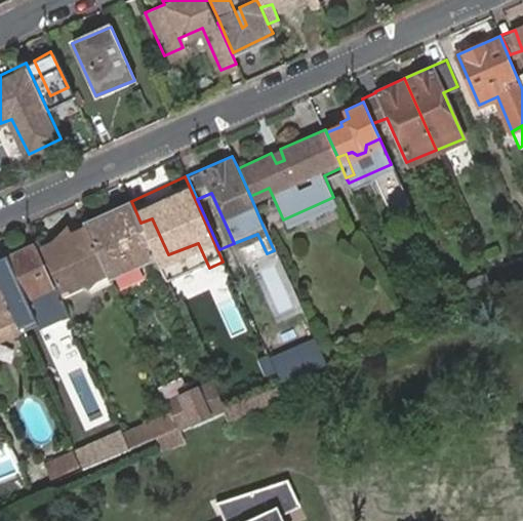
[(131,201),(85,222),(109,274),(109,276),(141,262),(137,254),(152,247),(141,223),(131,201)]
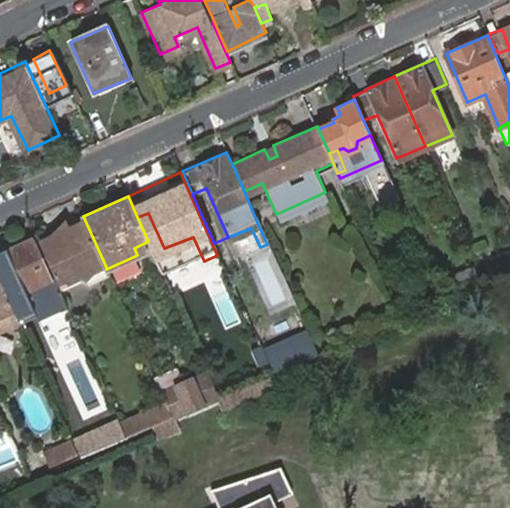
[(53,234),(39,241),(60,289),(85,277),(88,281),(97,271),(106,267),(83,216),(82,214),(68,220),(75,234),(60,241),(53,234)]
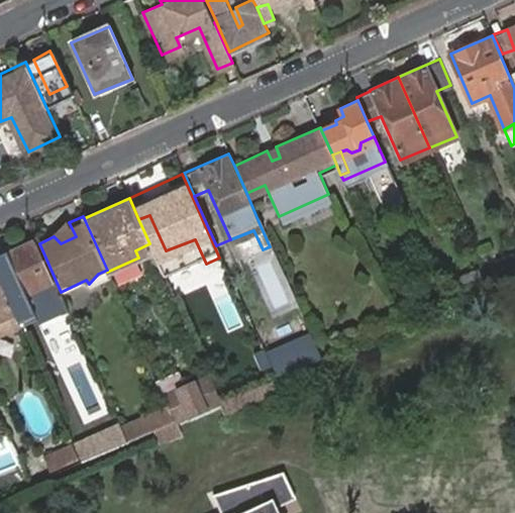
[(66,223),(54,236),(61,243),(76,236),(69,222),(66,223)]
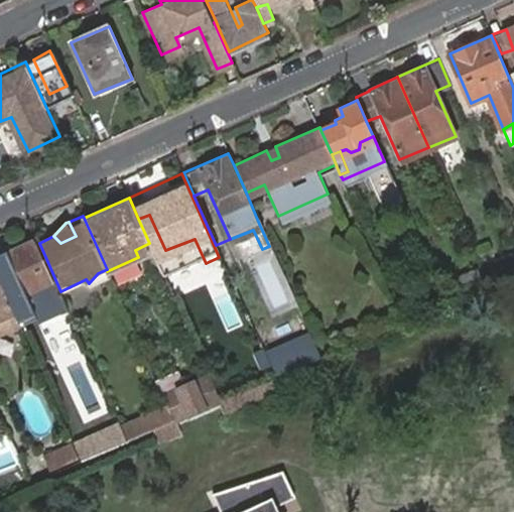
[(30,239),(5,250),(22,290),(48,279),(30,239)]
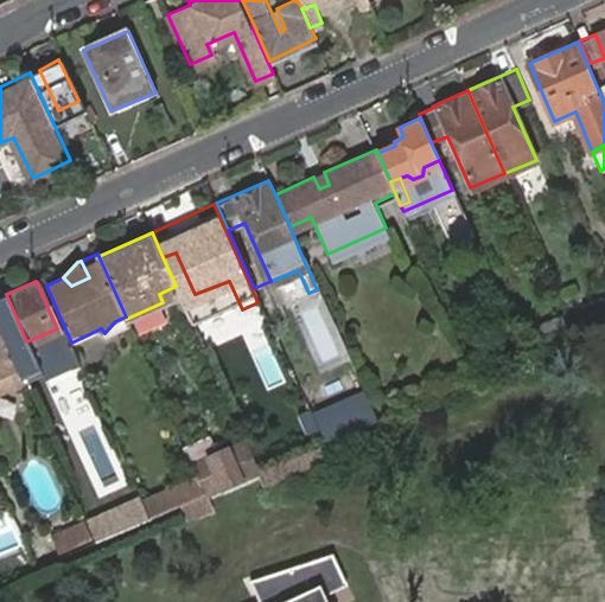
[(159,294),(163,302),(180,295),(176,286),(159,294)]
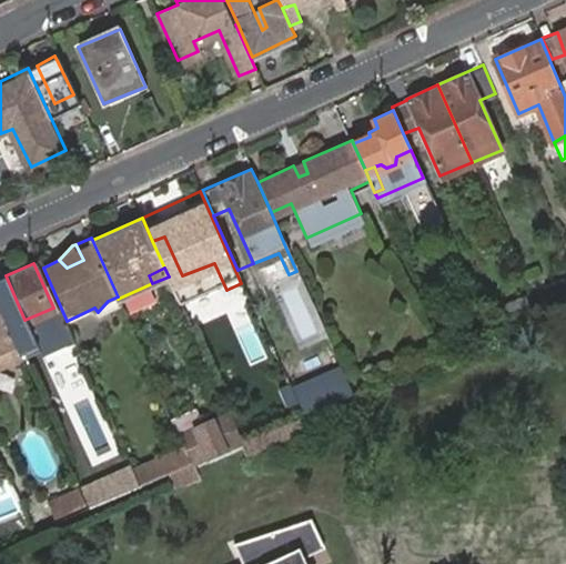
[(525,292),(497,300),(503,319),(531,311),(525,292)]
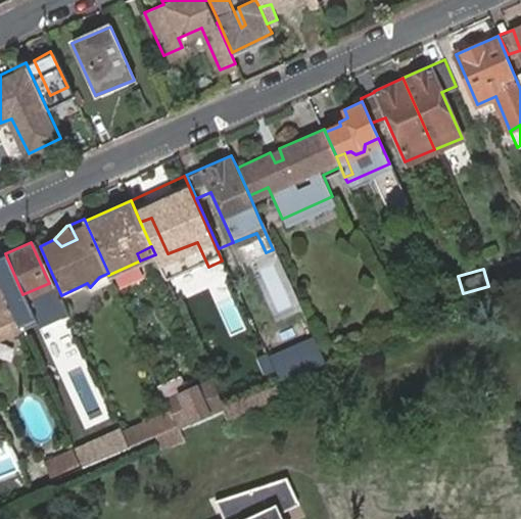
[(99,277),(90,287),(93,289),(111,281),(108,275),(108,273),(99,277)]
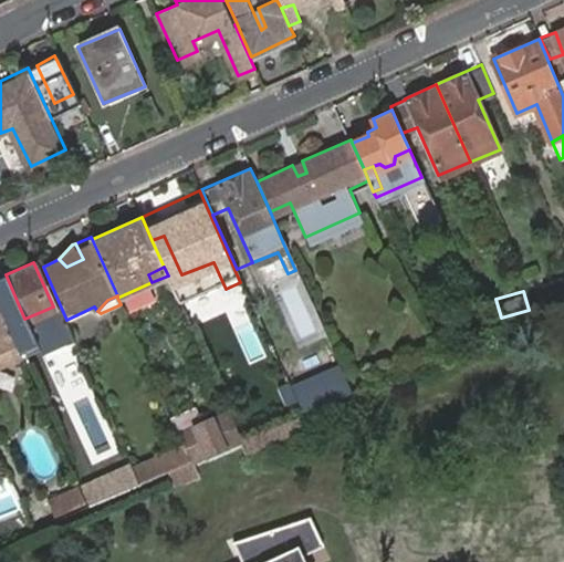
[(0,368),(23,358),(0,306),(0,368)]
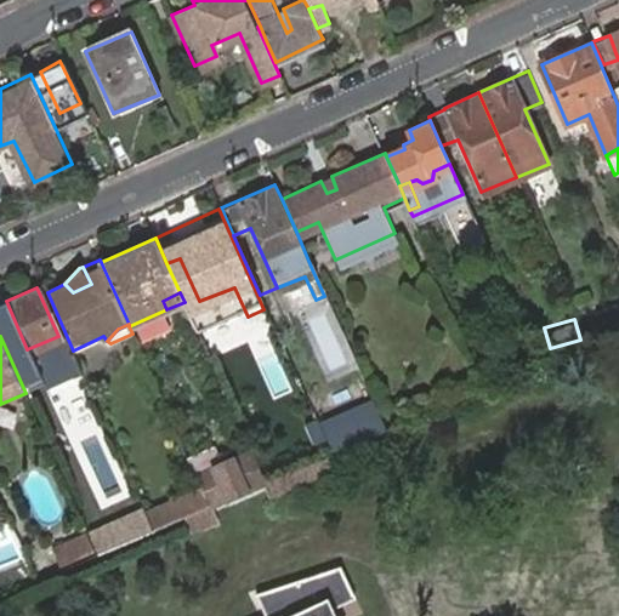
[(330,451),(384,428),(376,414),(323,435),(330,451)]
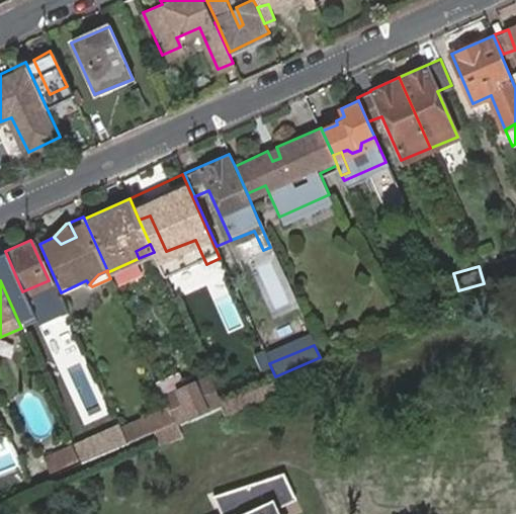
[(168,408),(174,421),(221,400),(208,374),(162,396),(168,408)]
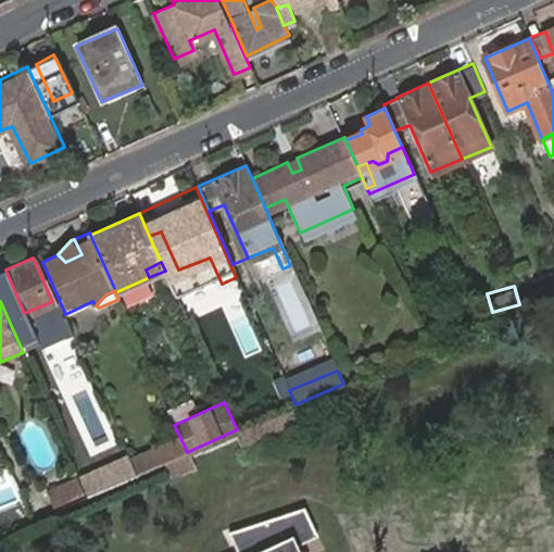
[(255,421),(237,429),(242,441),(262,434),(255,421)]
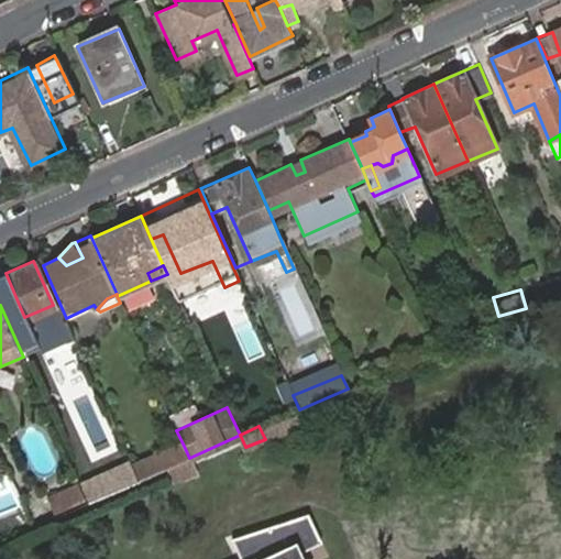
[(153,457),(160,470),(166,468),(189,458),(183,444),(153,457)]
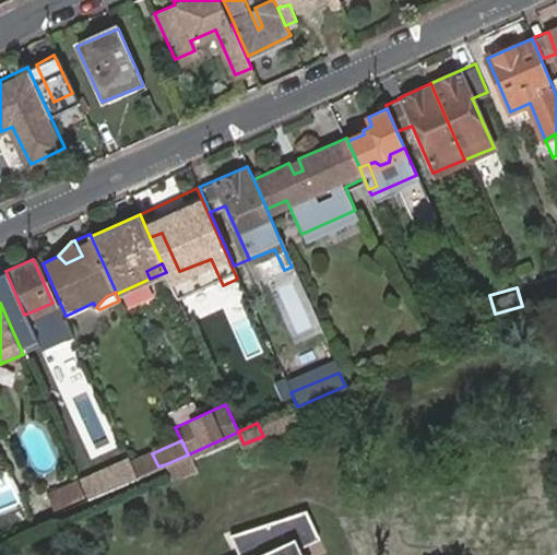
[(131,462),(138,475),(158,467),(152,453),(131,462)]
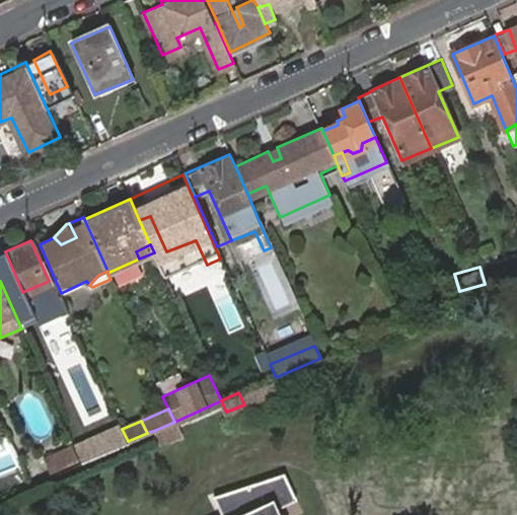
[(174,422),(153,431),(158,442),(178,434),(174,422)]
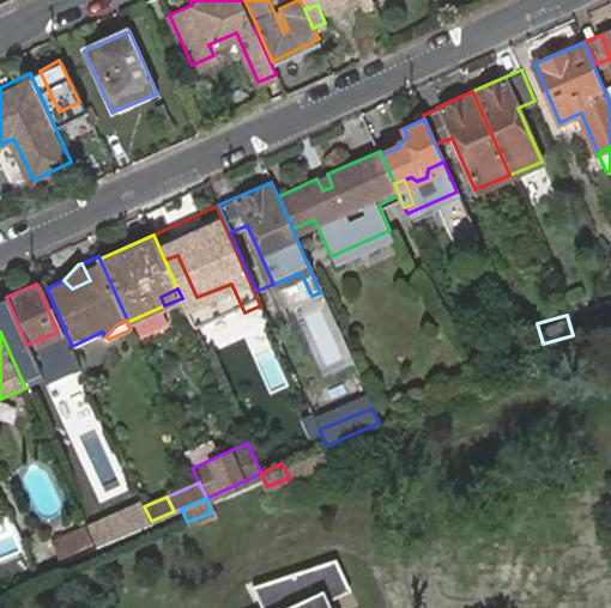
[(128,500),(88,526),(98,542),(139,517),(128,500)]
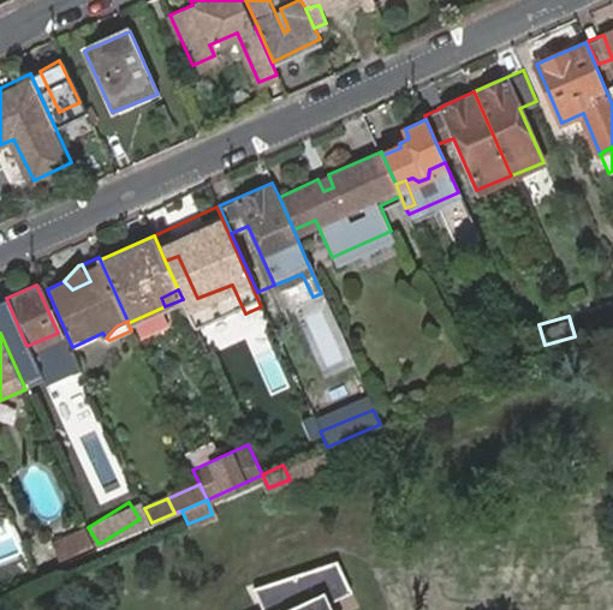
[(85,531),(54,545),(60,558),(90,544),(85,531)]
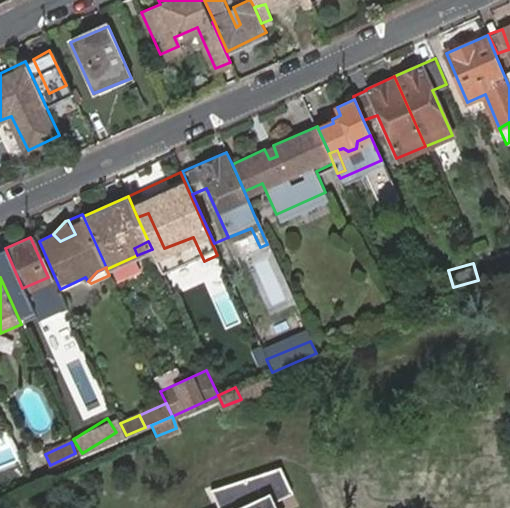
[(0,489),(31,477),(24,462),(0,471),(0,489)]
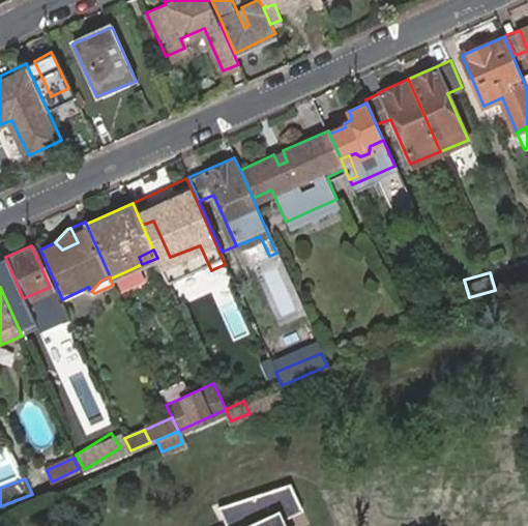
[(290,484),(224,504),(233,525),(286,525),(283,518),(302,508),(290,484)]
